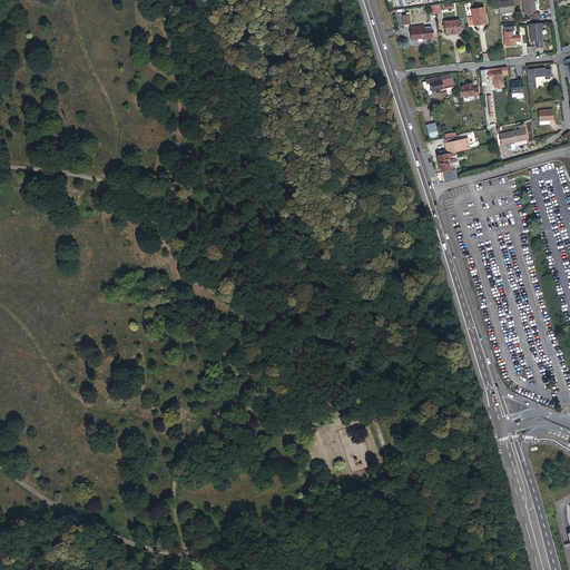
[(512,0),(497,0),(499,11),(514,10),(512,0)]
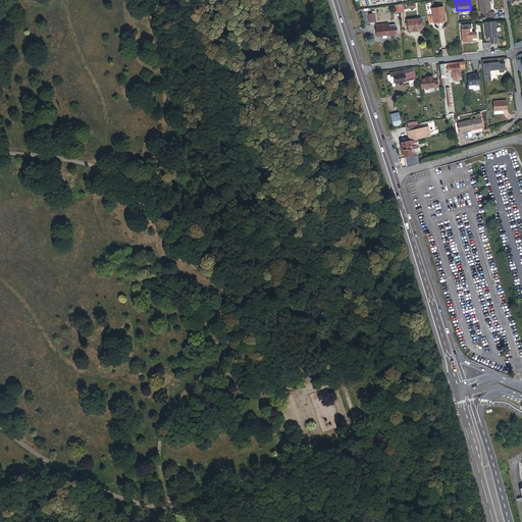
[(487,0),(476,0),(478,11),(482,10),(483,14),(492,14),(492,9),(489,9),(487,0)]
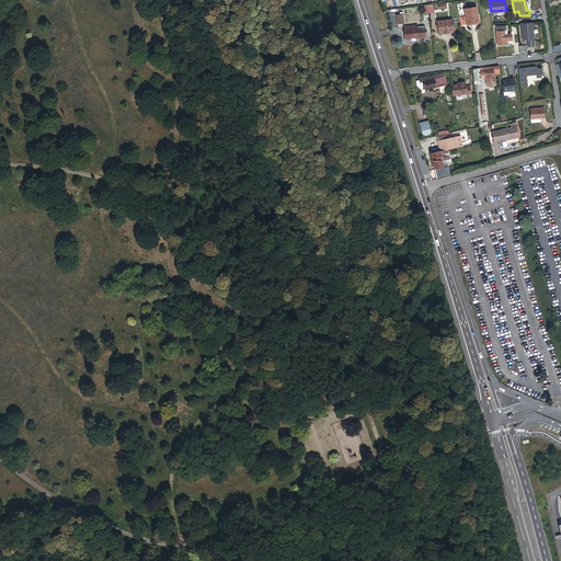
[(464,15),(458,16),(459,25),(479,22),(476,6),(461,8),(464,15)]
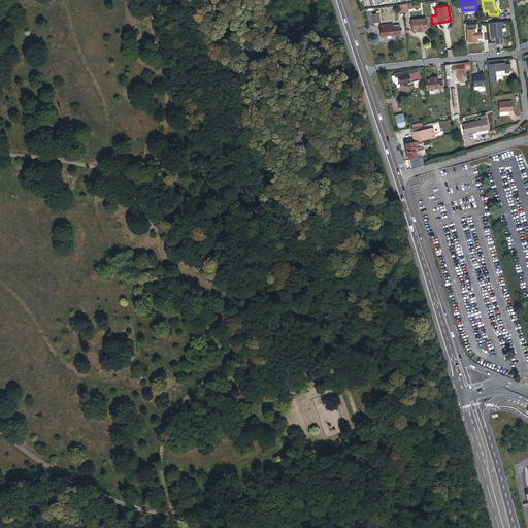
[(423,18),(409,20),(410,26),(413,26),(413,30),(424,29),(423,18)]
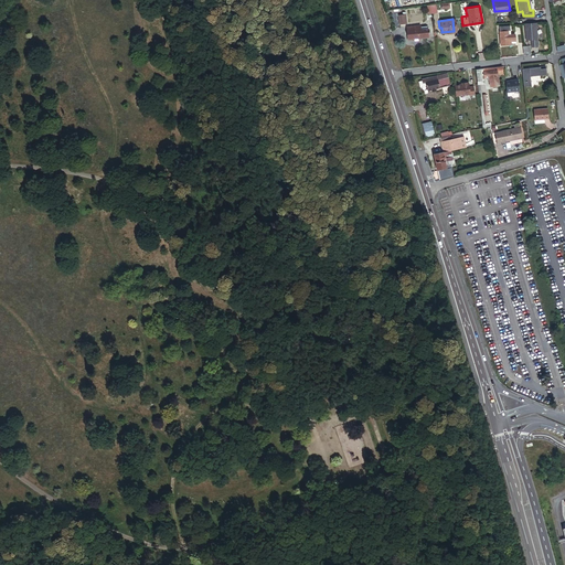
[(535,20),(523,20),(524,38),(529,38),(529,43),(536,43),(535,20)]
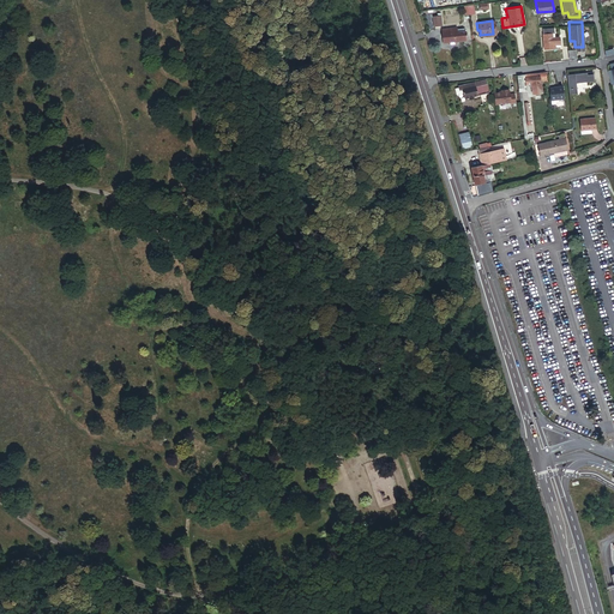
[(541,26),(543,46),(555,44),(554,41),(559,41),(558,34),(553,34),(552,25),(541,26)]
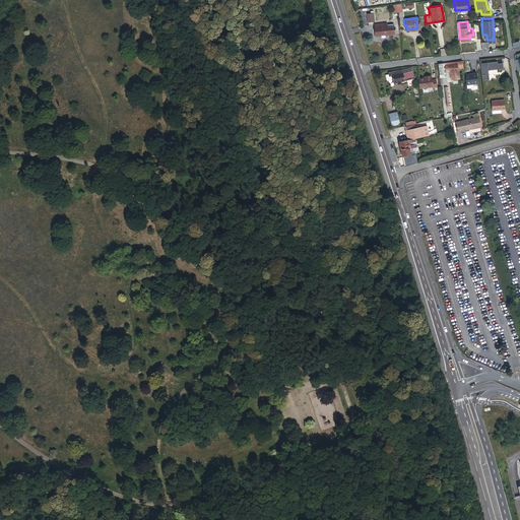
[(393,22),(373,25),(374,37),(394,34),(393,22)]
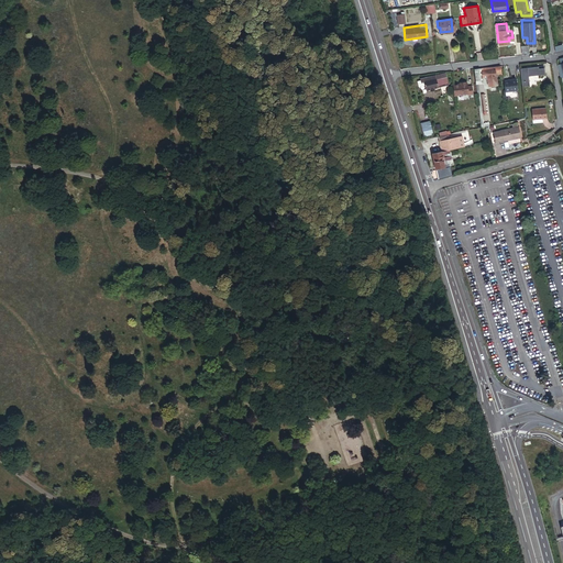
[(474,67),(475,83),(476,83),(477,92),(479,92),(478,83),(479,83),(479,69),(482,69),(482,75),(484,75),(484,76),(486,76),(488,85),(497,84),(495,72),(503,69),(501,63),(474,67)]
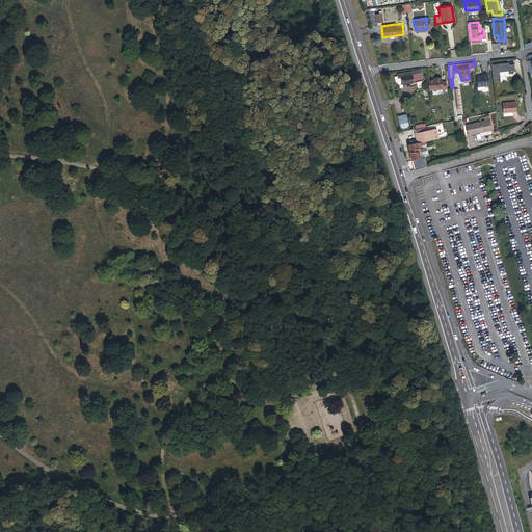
[(510,60),(494,61),(495,79),(502,79),(501,70),(514,69),(514,61),(510,62),(510,60)]
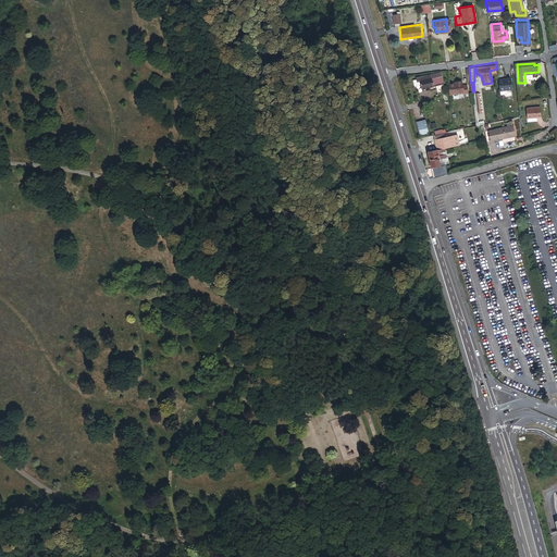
[(444,82),(441,72),(422,77),(421,76),(418,77),(415,78),(416,82),(419,81),(420,83),(421,82),(422,83),(424,89),(428,88),(429,90),(433,89),(432,87),(435,86),(436,84),(444,82)]
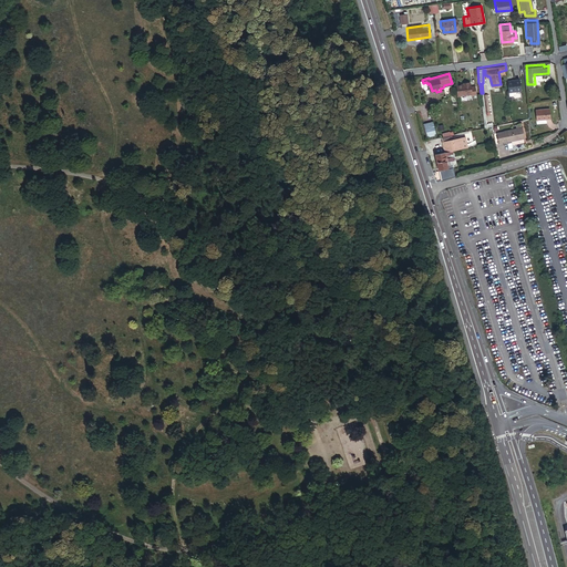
[(512,79),(507,79),(508,91),(521,90),(519,76),(514,78),(514,79),(512,79)]
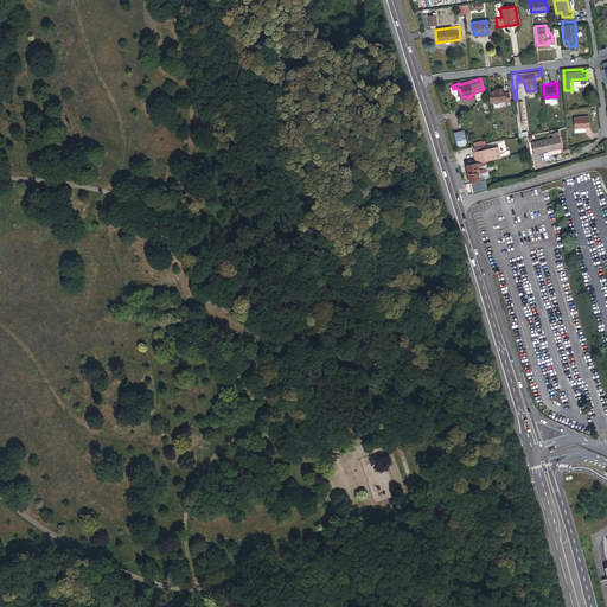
[(496,89),(489,89),(490,101),(505,100),(505,101),(510,101),(509,93),(504,93),(504,88),(503,88),(503,87),(498,87),(498,89),(496,89)]
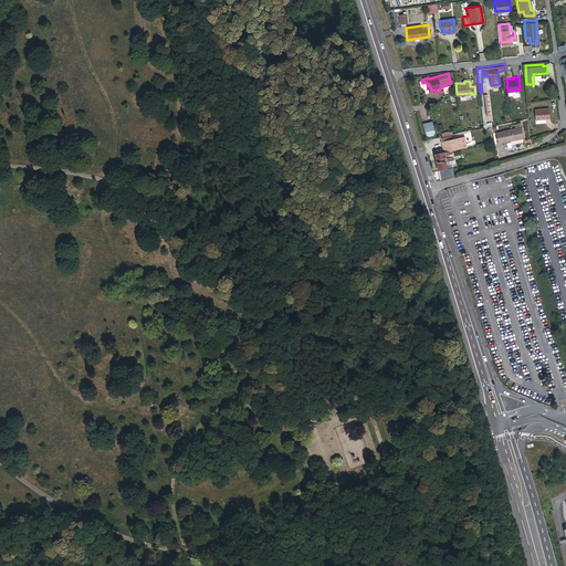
[(547,105),(533,106),(534,117),(547,116),(547,105)]
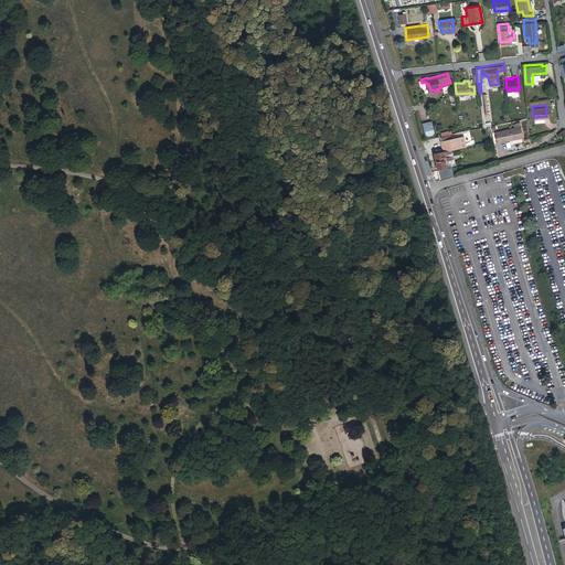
[(433,121),(423,124),(426,137),(436,134),(433,121)]
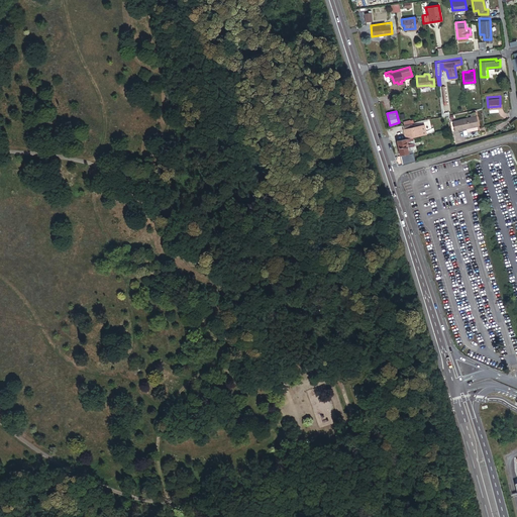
[(476,123),(474,113),(458,116),(458,117),(454,118),(452,118),(454,128),(476,123)]
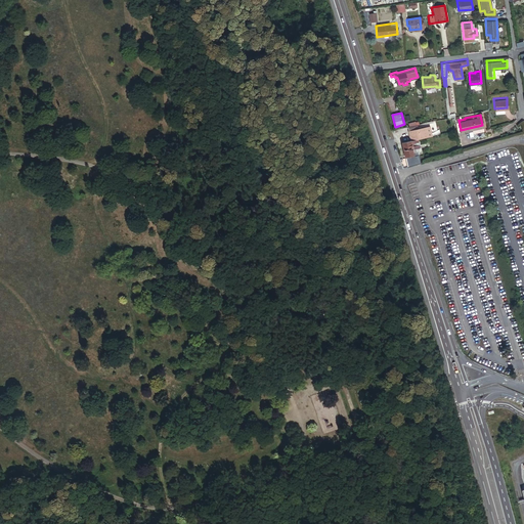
[(423,129),(422,124),(408,127),(412,141),(418,139),(433,136),(430,127),(423,129)]
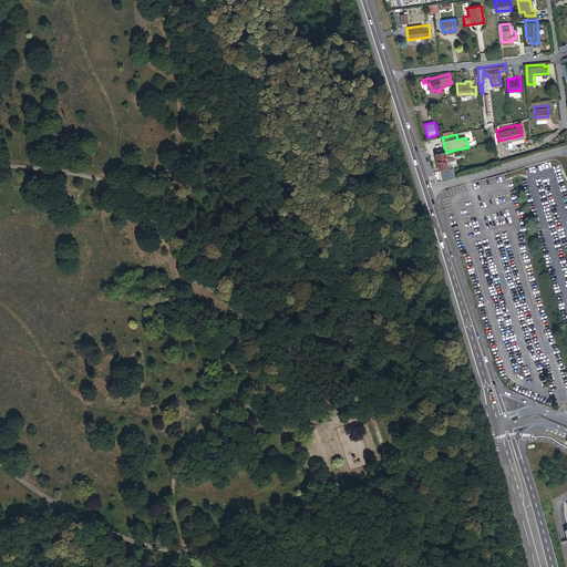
[(436,155),(440,169),(454,167),(452,161),(454,161),(452,151),(446,153),(436,155)]
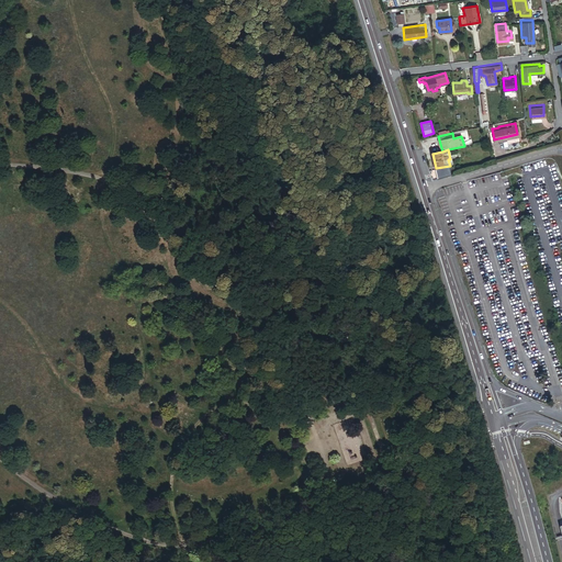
[(437,170),(439,179),(451,176),(449,167),(437,170)]
